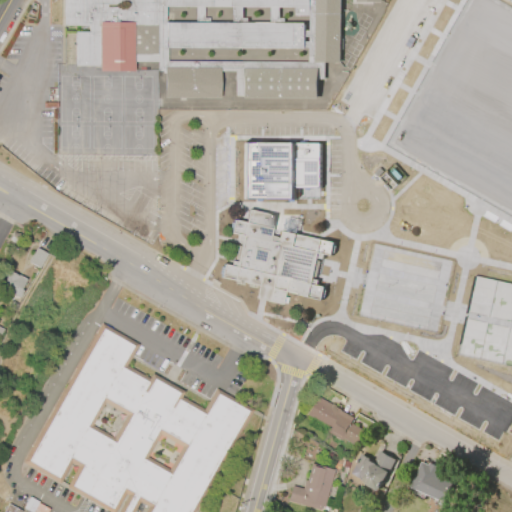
[(63,0),(63,24),(88,24),(88,30),(74,30),(74,64),(98,64),(99,69),(133,70),(133,61),(157,61),(157,70),(163,70),(163,96),(219,97),(219,70),(234,70),(234,94),(241,94),(241,97),(317,97),(316,78),(323,78),(323,61),(339,61),(339,0),(349,0),(349,2),(370,3),(370,0),(63,0)]
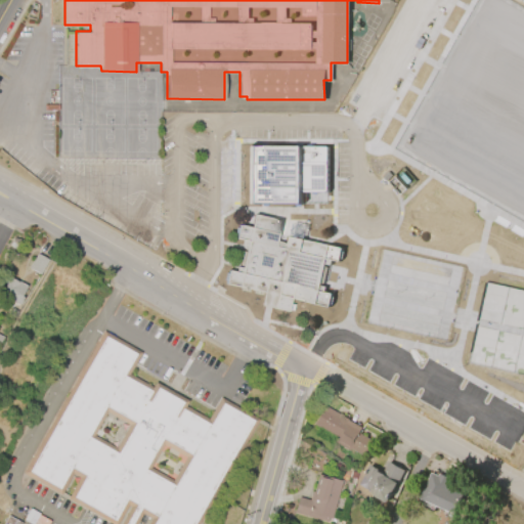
[(326,190),(301,190),(301,202),(248,202),(249,144),(328,145),(326,190)]
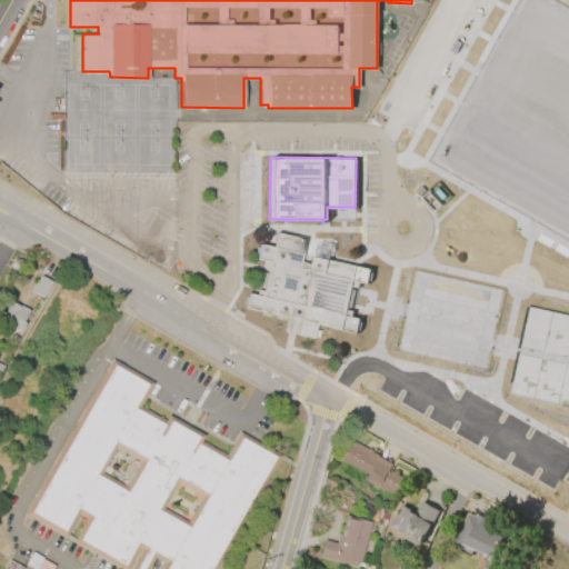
[(275,231),(303,238),(298,261),(312,263),(315,256),(371,268),(368,283),(359,281),(357,286),(352,285),(347,309),(352,310),(351,316),(359,318),(357,332),(315,322),(311,337),(282,330),(286,316),(243,307),(247,292),(256,295),(257,289),(262,290),(267,266),(261,265),(262,259),(255,257),(258,242),(272,246),(275,231)]
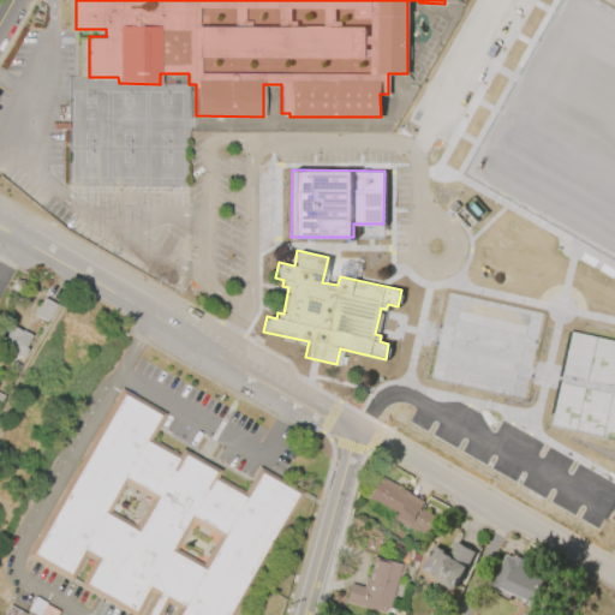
[(33,315),(42,298),(55,305),(46,323),(33,315)]
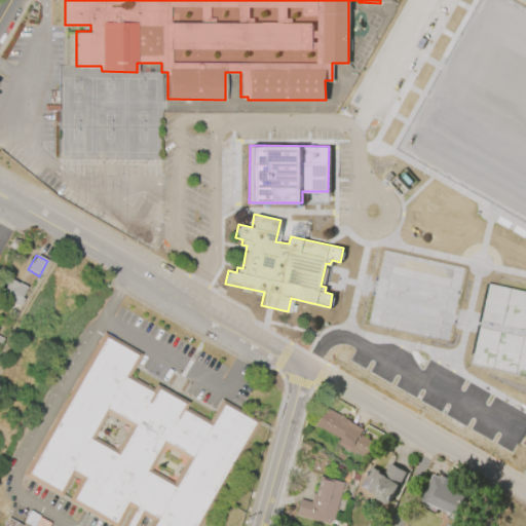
[(26,289),(21,298),(23,299),(17,308),(0,298),(4,292),(1,290),(8,277),(26,289)]
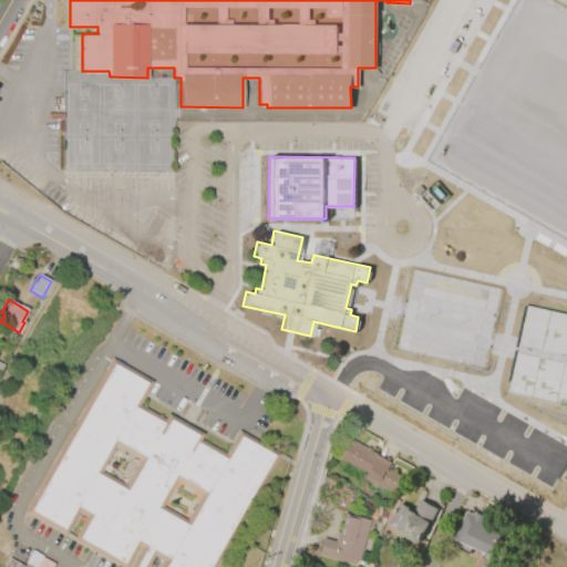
[(8,341),(12,333),(19,338),(14,344),(8,341)]
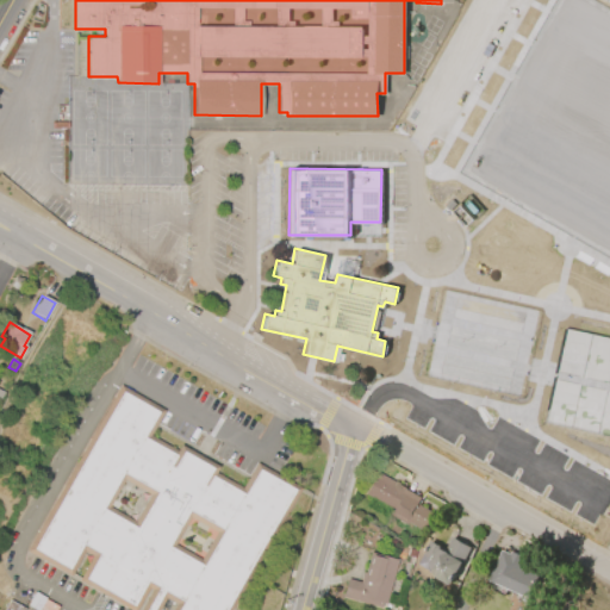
[(27,551),(120,386),(165,411),(150,436),(178,452),(180,446),(219,467),(216,473),(243,489),(256,464),(302,489),(232,609),(173,609),(176,605),(167,599),(160,609),(142,609),(153,591),(150,589),(137,609),(129,609),(79,582),(93,556),(85,552),(72,576),(27,551)]
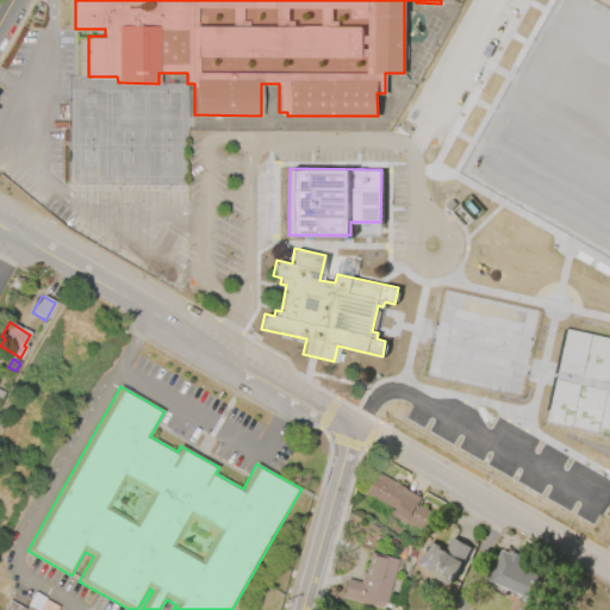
[(375,472),(405,489),(405,490),(421,498),(417,504),(433,514),(422,531),(405,523),(404,526),(387,516),(390,510),(362,495),(375,472)]
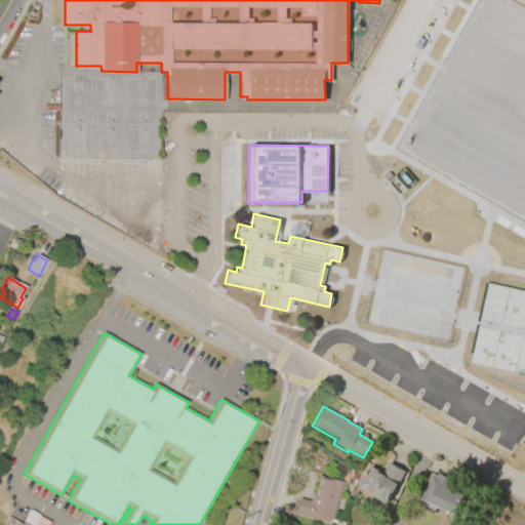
[(358,486),(369,466),(382,473),(389,462),(404,472),(387,505),(364,492),(365,490),(358,486)]
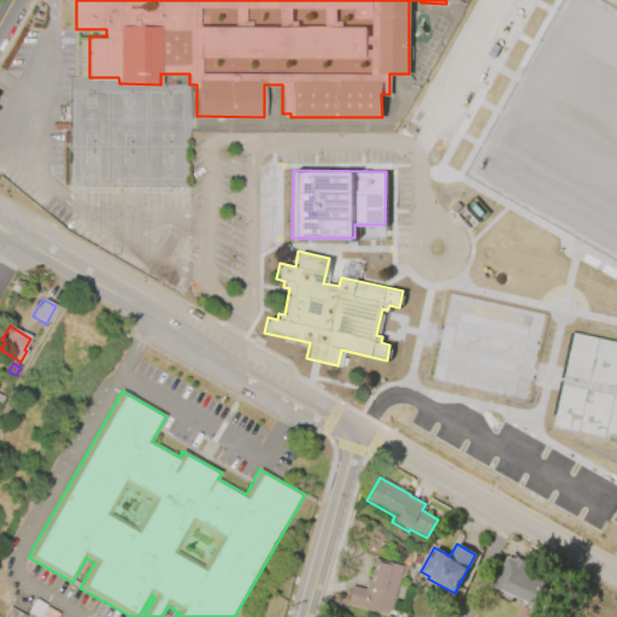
[(494,587),(507,557),(517,560),(518,558),(532,564),(527,574),(545,582),(534,606),(494,587)]
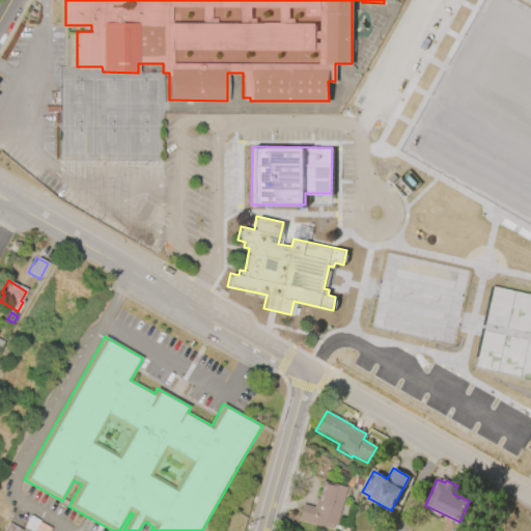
[(345,487),(335,527),(333,526),(332,530),(298,521),(302,504),(313,507),(315,499),(318,499),(323,481),(345,487)]
